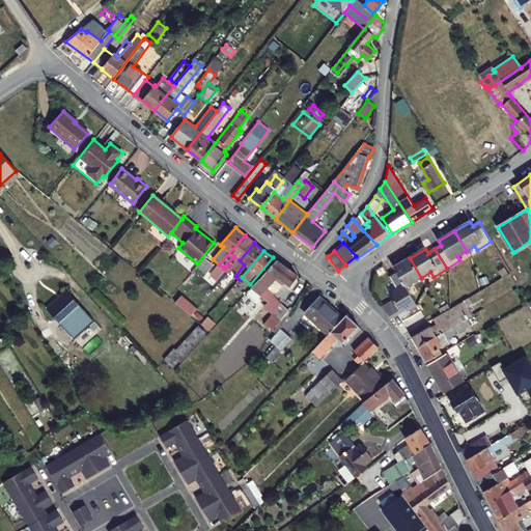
[(214,264),(205,258),(197,267),(206,274),(214,264)]
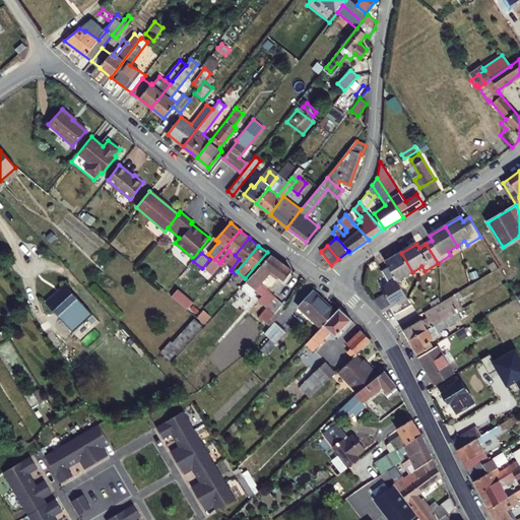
[(412,272),(401,253),(385,262),(393,275),(395,278),(396,279),(397,280),(412,272)]
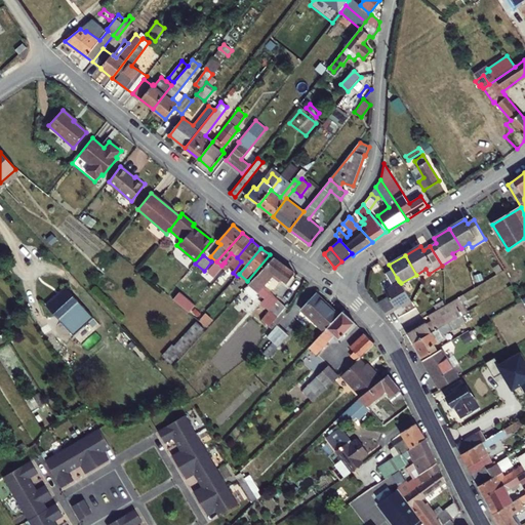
[(274,329),(278,325),(288,309),(261,286),(272,276),(276,279),(278,277),(287,283),(294,273),(274,257),(250,284),(266,297),(264,301),(271,308),(263,319),(274,329)]
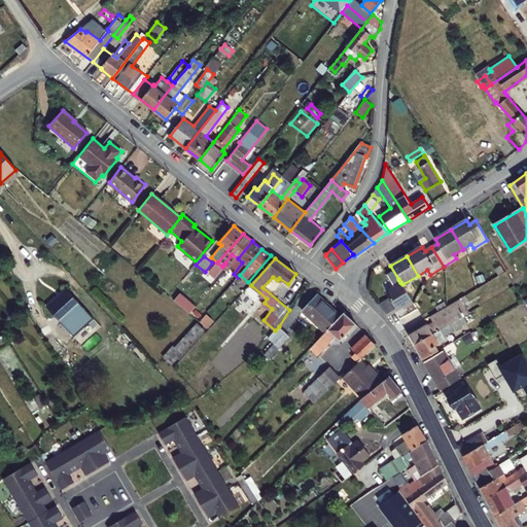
[(221,269),(216,265),(209,272),(215,277),(221,269)]
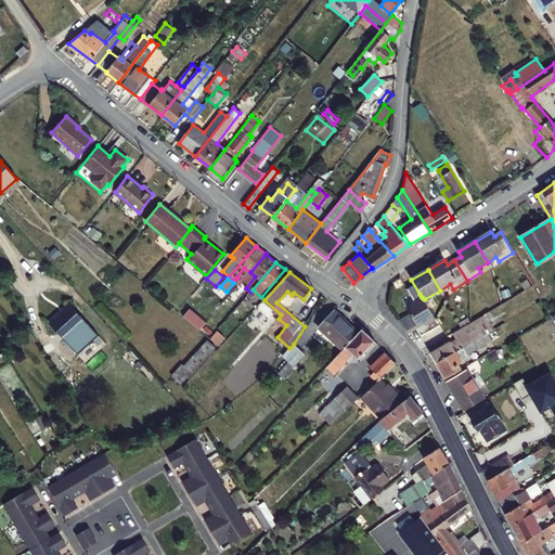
[(240,305),(242,302),(246,297),(247,295),(239,286),(223,305),(226,306),(232,298),(240,305)]
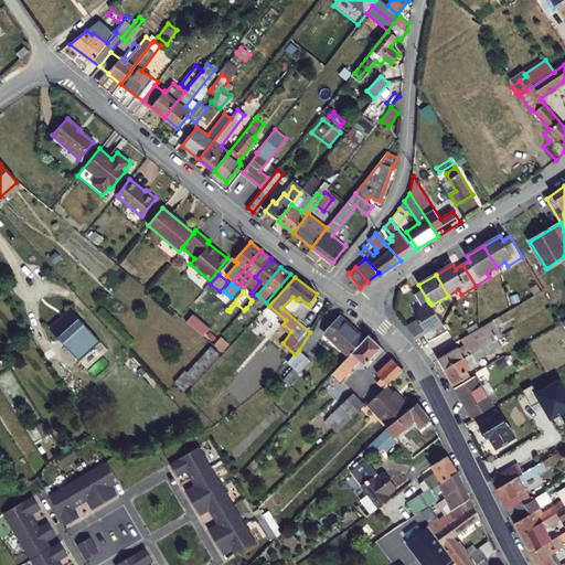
[(546,298),(542,291),(534,296),(539,302),(542,301),(546,298)]
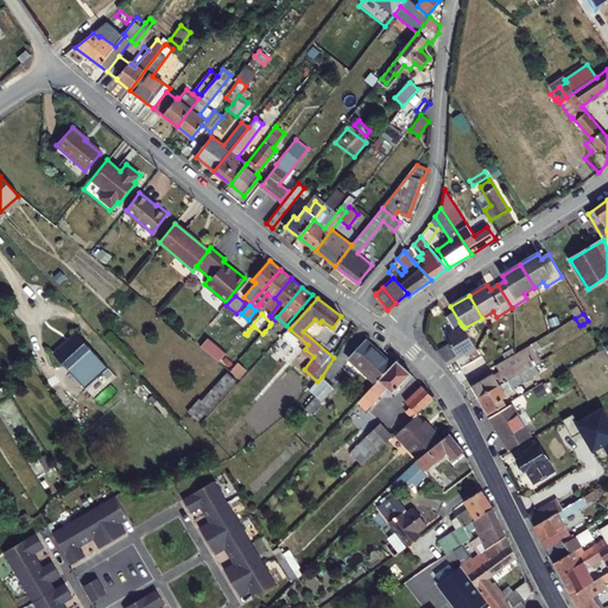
[(590,327),(588,321),(583,324),(589,334),(593,330),(590,327)]
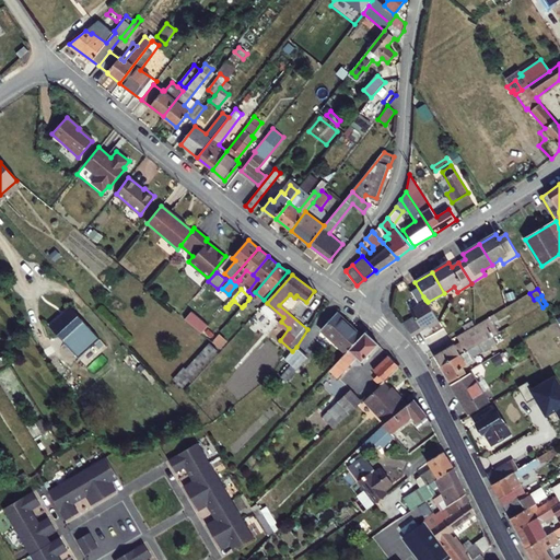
[(248,300),(244,305),(249,310),(254,304),(248,300)]
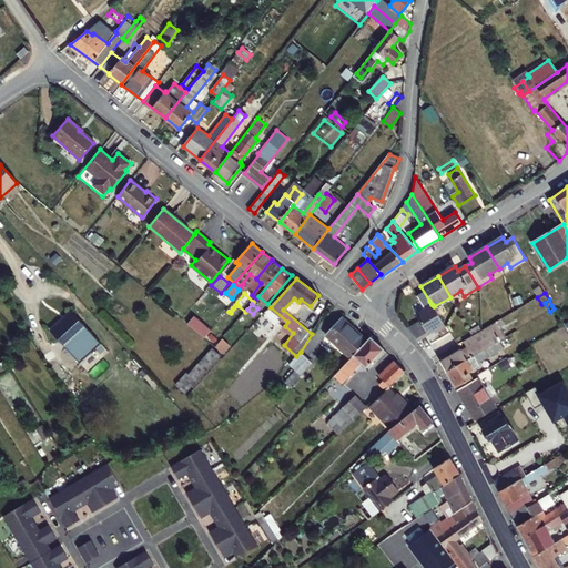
[(439,331),(446,326),(446,325),(434,306),(433,305),(416,314),(428,334),(437,328),(439,331)]
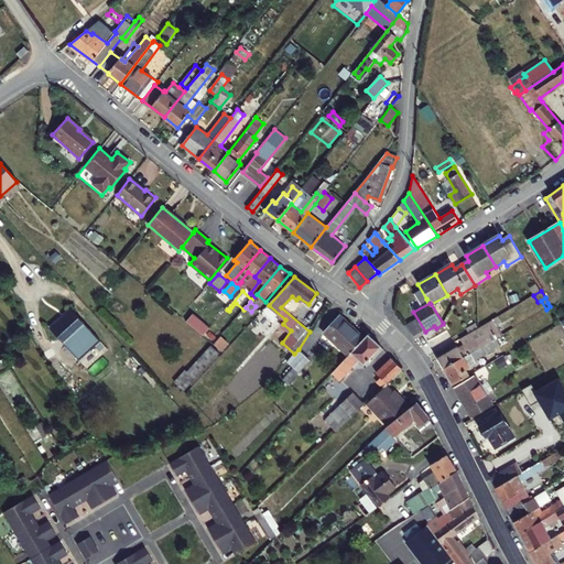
[(87,326),(72,310),(51,328),(60,339),(65,346),(87,326)]
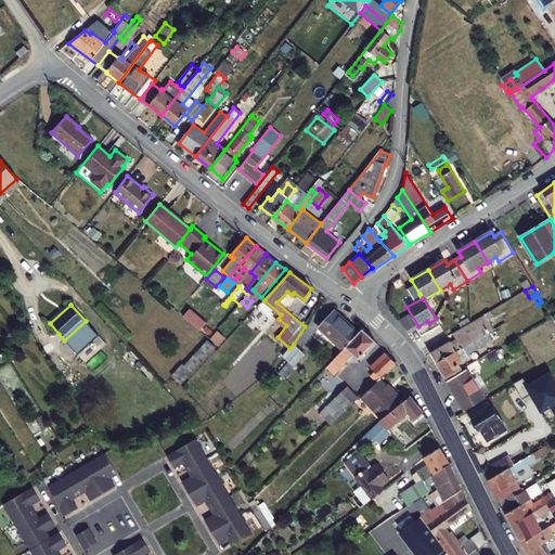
[(199,330),(206,323),(190,309),(183,317),(199,330)]
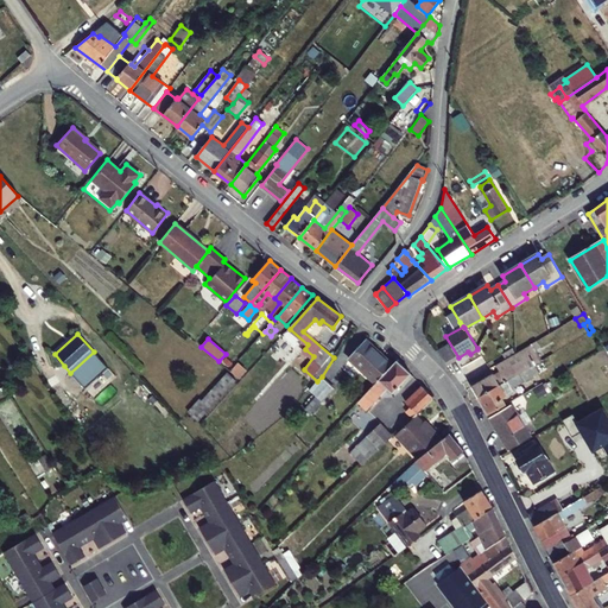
[(375,384),(393,365),(367,340),(349,359),(375,384)]
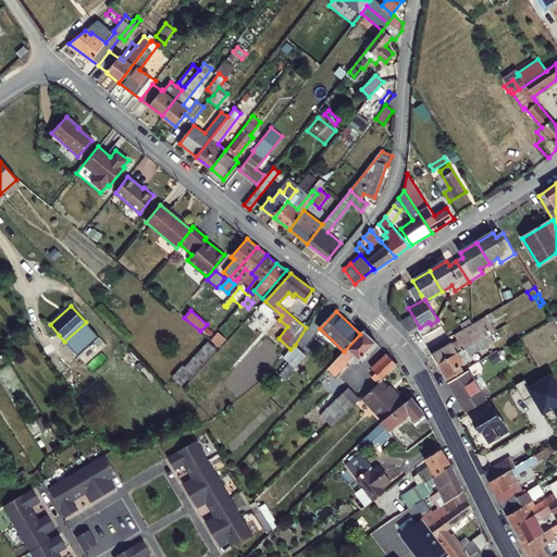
[(472,324),(471,324),(463,329),(454,334),(458,341),(453,344),(452,342),(432,355),(437,364),(485,337),(490,334),(496,330),(487,314),(472,324)]
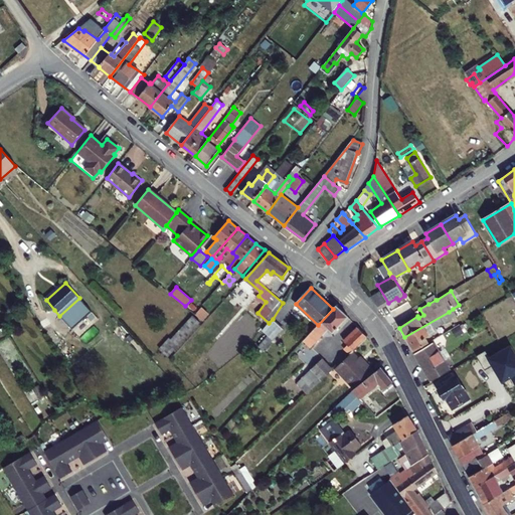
[(426,300),(428,304),(436,300),(433,296),(426,300)]
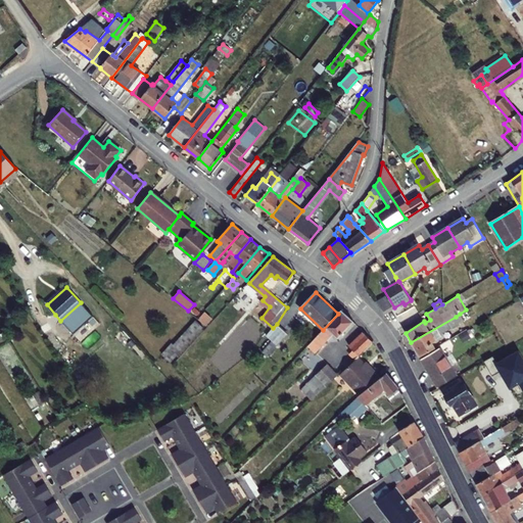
[(341,311),(338,314),(323,330),(307,345),(316,352),(333,334),(337,339),(353,323),(341,311)]
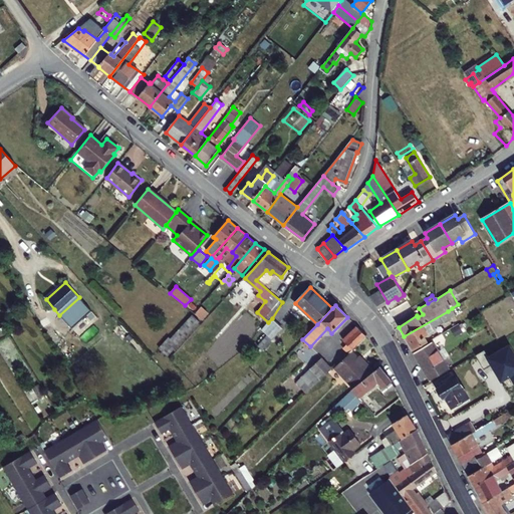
[(456,315),(452,308),(448,311),(451,318),(456,315)]
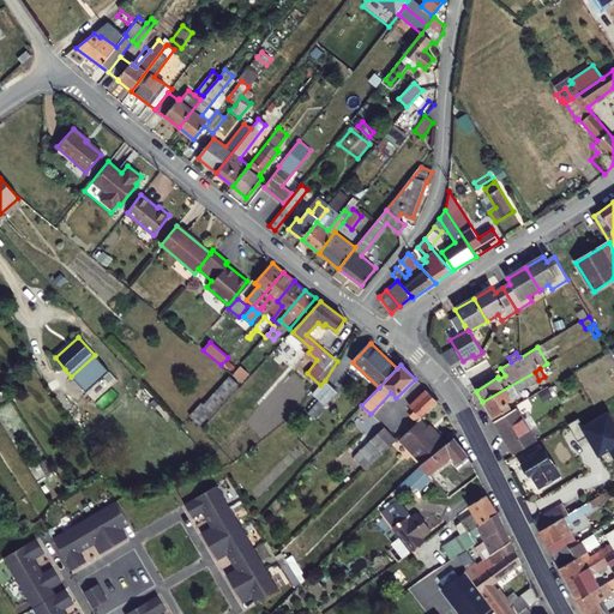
[(535,372),(482,402),(493,419),(511,408),(507,402),(518,396),(517,392),(539,380),(535,372)]
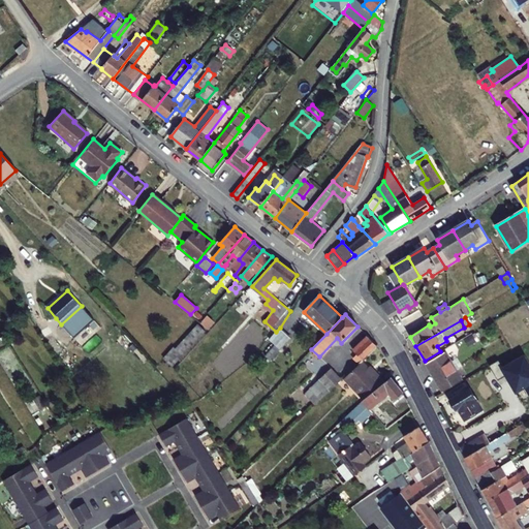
[(207,331),(198,323),(165,360),(173,367),(207,331)]
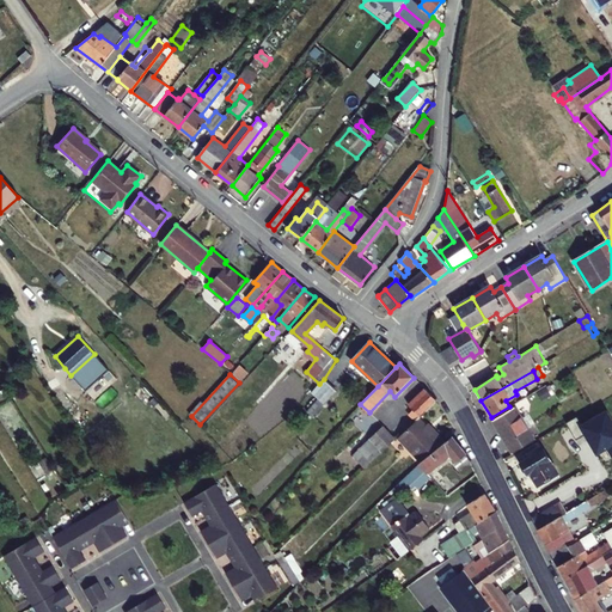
[(337,391),(324,379),(319,384),(311,392),(324,404),(337,391)]
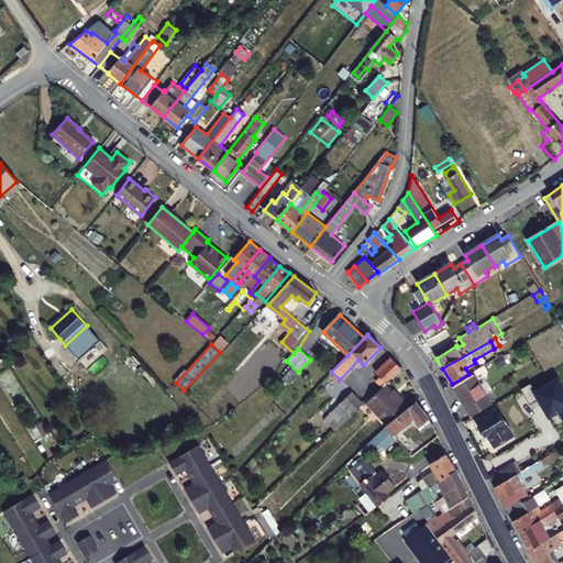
[(508,364),(503,354),(484,365),(489,375),(508,364)]
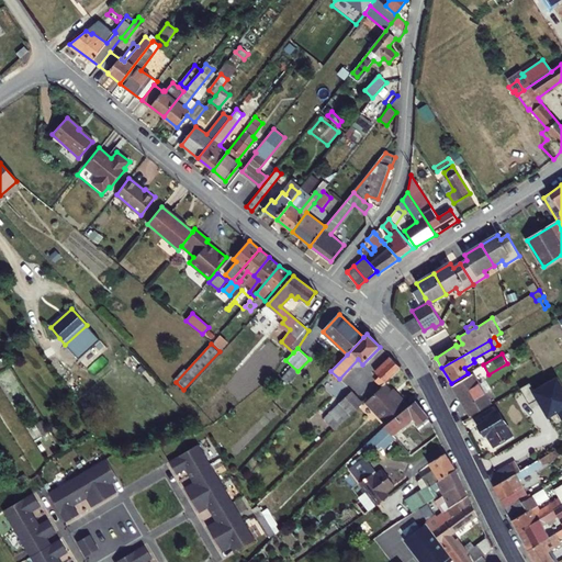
[(381,386),(385,383),(401,367),(391,358),(377,372),(380,377),(377,381),(381,386)]
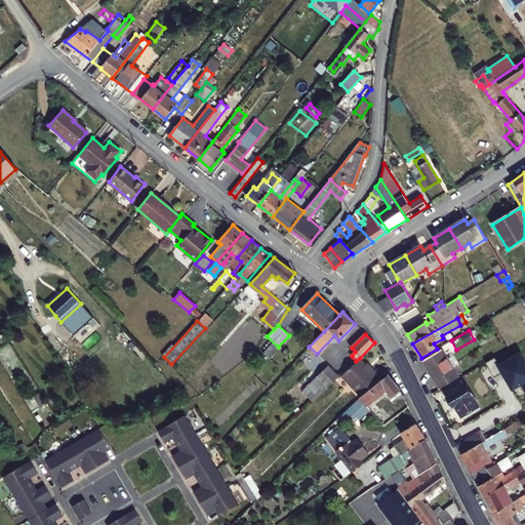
[(447,359),(442,350),(422,361),(439,388),(457,376),(452,368),(447,359)]
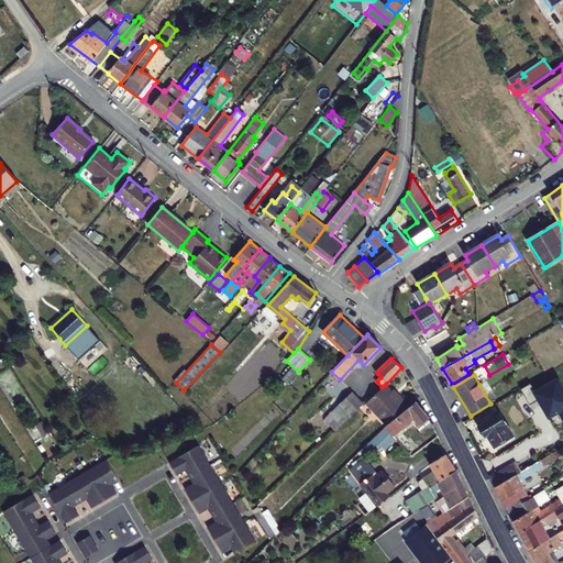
[(562,390),(556,381),(539,390),(534,384),(522,390),(530,404),(539,399),(549,416),(559,410),(562,417),(562,390)]
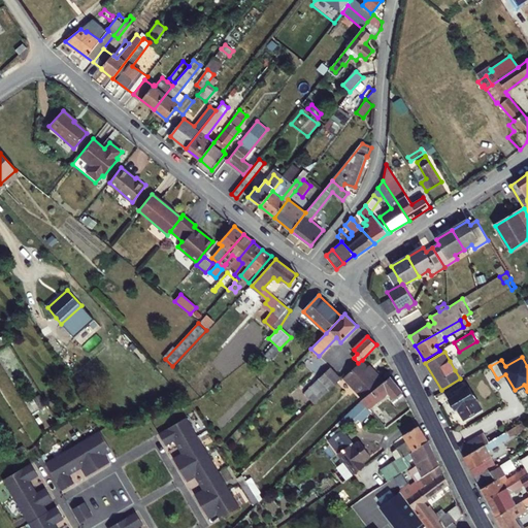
[(461,366),(456,358),(450,361),(455,370),(461,366)]
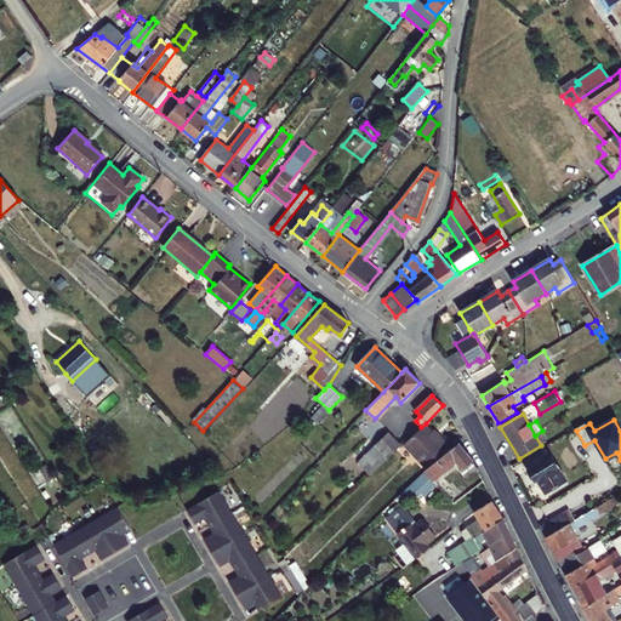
[(428,468),(451,449),(440,434),(438,437),(426,423),(421,427),(405,443),(428,468)]
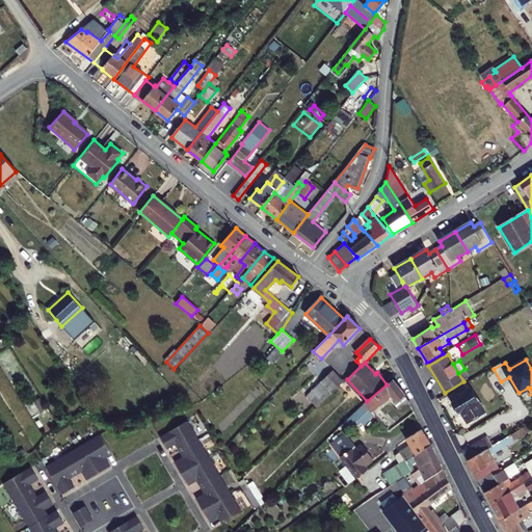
[(314,382),(303,393),(317,407),(344,381),(333,370),(321,381),(314,382)]
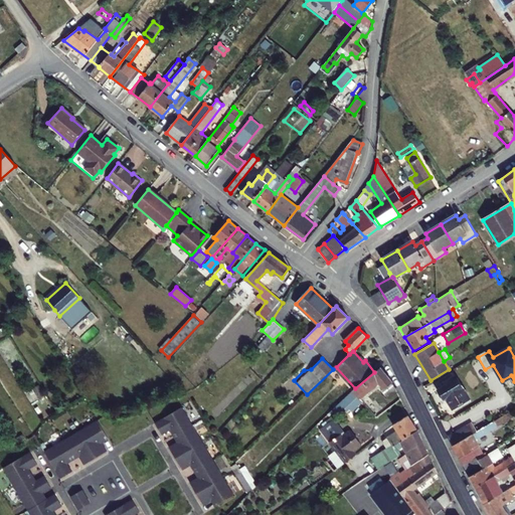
[(292,377),(294,380),(304,370),(311,369),(306,363),(292,377)]
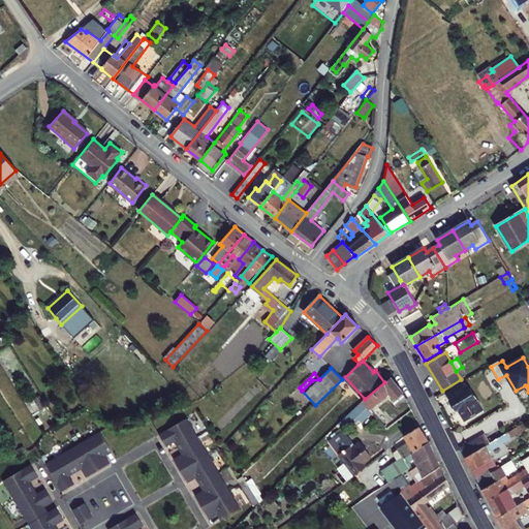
[(391,377),(384,382),(365,399),(363,401),(368,406),(370,409),(390,394),(394,399),(392,401),(396,406),(406,398),(402,393),(403,392),(391,377)]
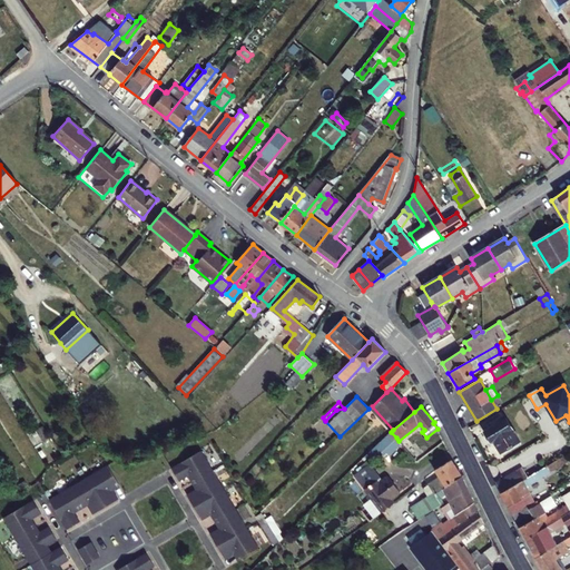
[(504,420),(501,412),(481,423),(485,431),(485,432),(491,442),(494,441),(501,452),(519,442),(507,419),(504,420)]
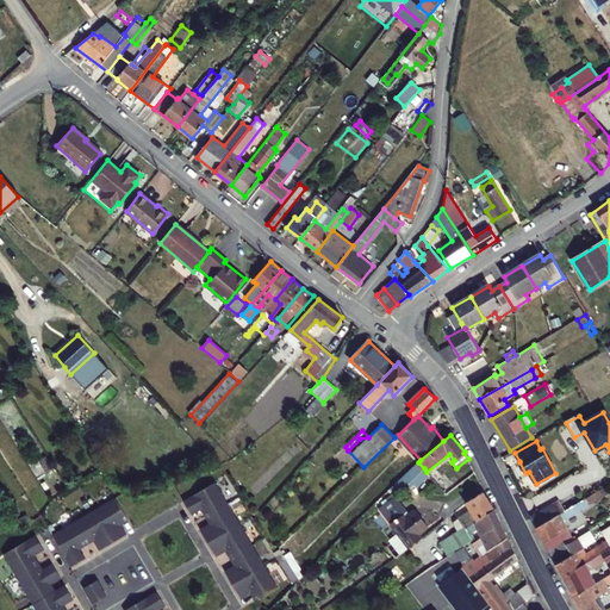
[(54,468),(47,456),(41,460),(48,472),(54,468)]
